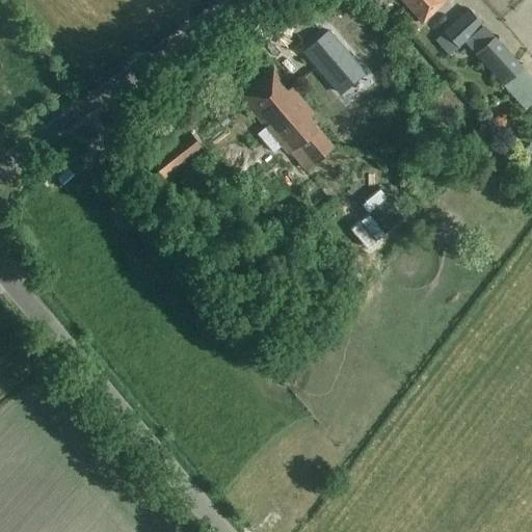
[(401,0),(422,23),(445,1),(444,0),(401,0)]
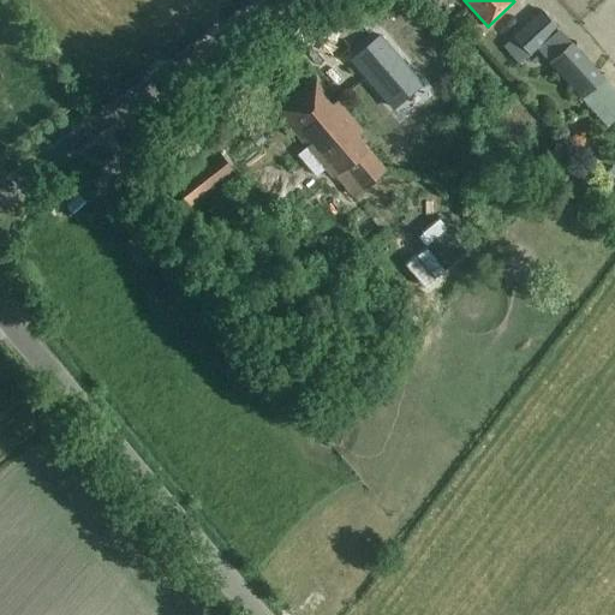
[(542,11),(514,36),(531,54),(559,29),(542,11)]
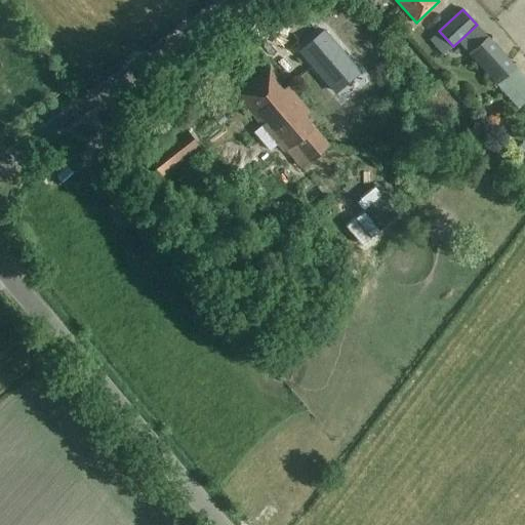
[(359,72),(321,31),(297,52),(335,93),(359,72)]
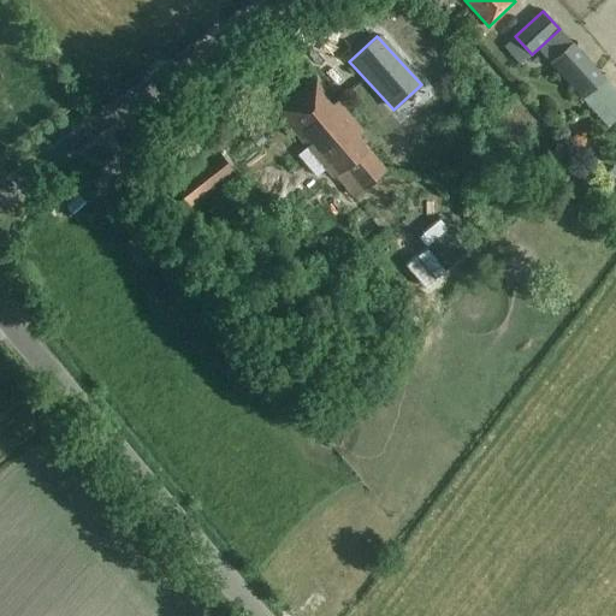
[(549,64),(582,99),(604,78),(570,43),(549,64)]
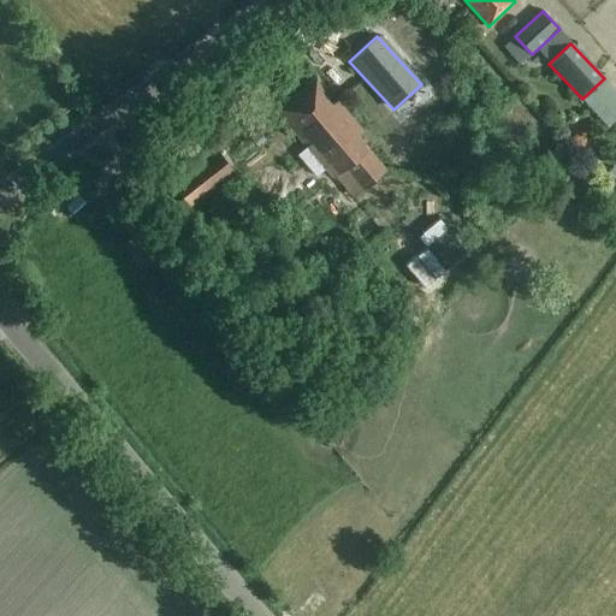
[(253,72),(247,78),(265,99),(272,93),(253,72)]
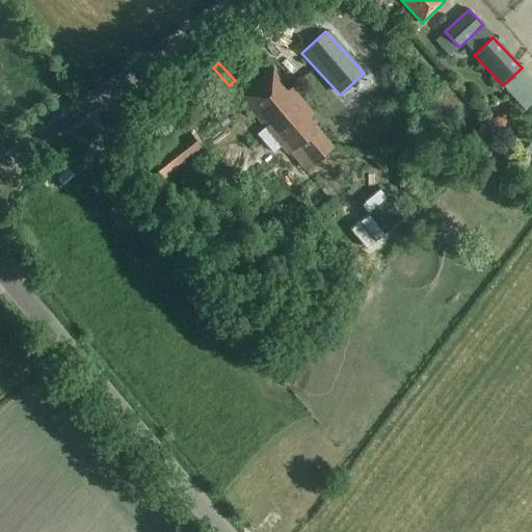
[(272,68),(239,96),(265,127),(257,134),(272,153),(282,145),(287,153),(291,150),(307,168),(331,147),(309,120),(314,115),(290,87),(287,90),(278,80),(282,78),(272,68)]
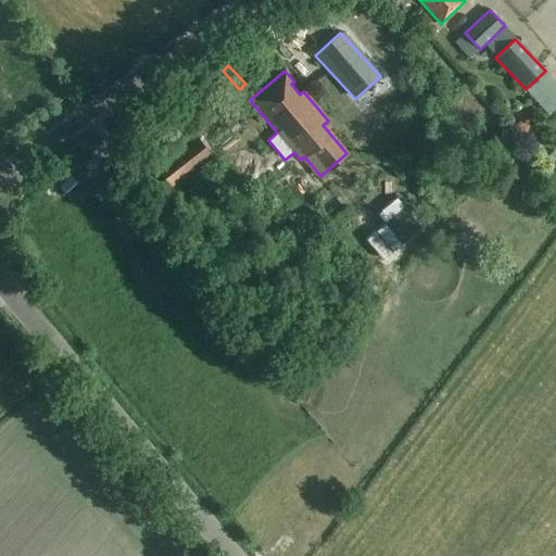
[(197,138),(158,169),(172,186),(210,155),(197,138)]
